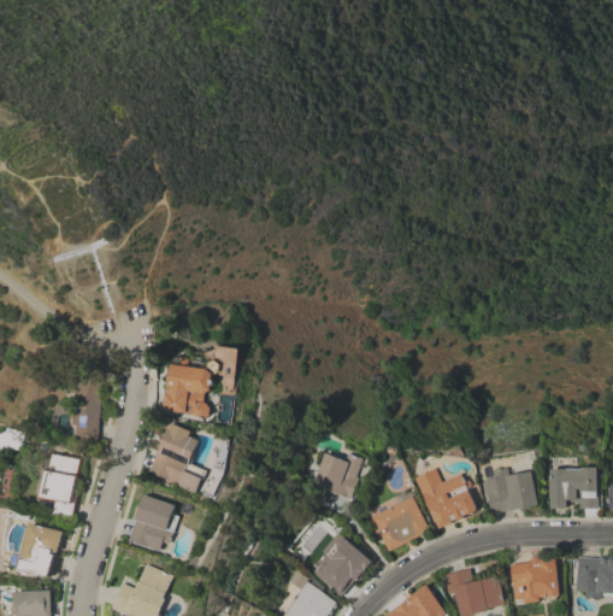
[(178,364),(180,357),(188,358),(187,365),(190,367),(190,364),(193,364),(194,364),(196,365),(196,367),(206,368),(207,362),(213,361),(218,364),(217,370),(212,373),(211,379),(214,380),(213,385),(211,383),(210,389),(205,392),(202,402),(206,402),(210,408),(208,415),(204,418),(196,417),(194,414),(161,409),(164,392),(163,389),(164,387),(164,386),(166,386),(169,363),(178,364)]
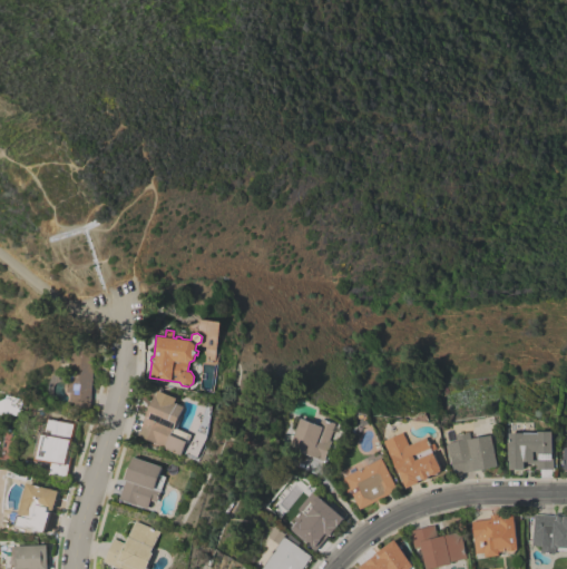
[(69,346),(93,347),(89,409),(70,408),(70,392),(66,392),(69,346)]
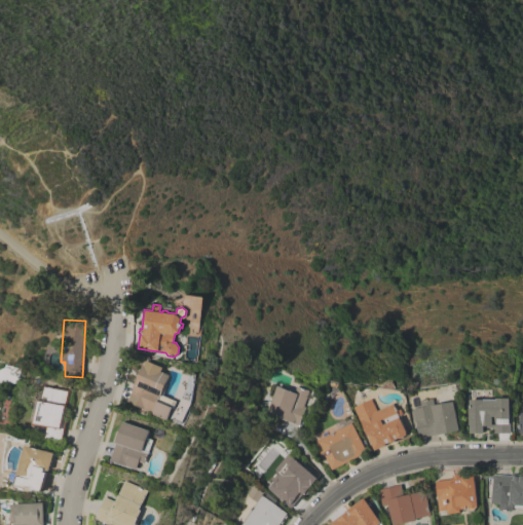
[(169,375),(164,383),(166,384),(162,395),(176,401),(173,408),(172,407),(165,420),(140,409),(141,408),(124,401),(142,364),(169,375)]
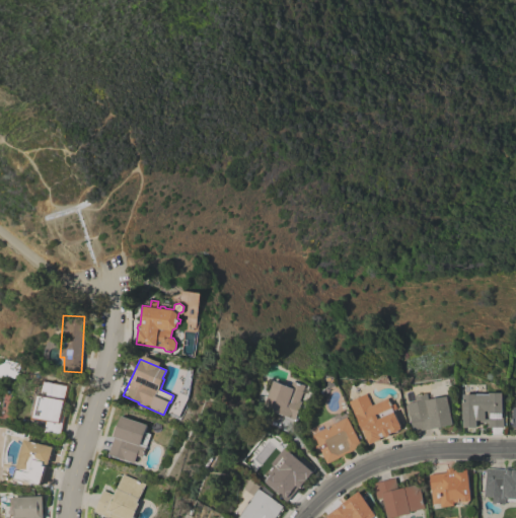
[(44,379),(68,384),(62,413),(65,414),(61,436),(44,432),(47,421),(33,419),(34,414),(32,414),(39,383),(31,382),(33,373),(44,375),(44,379)]
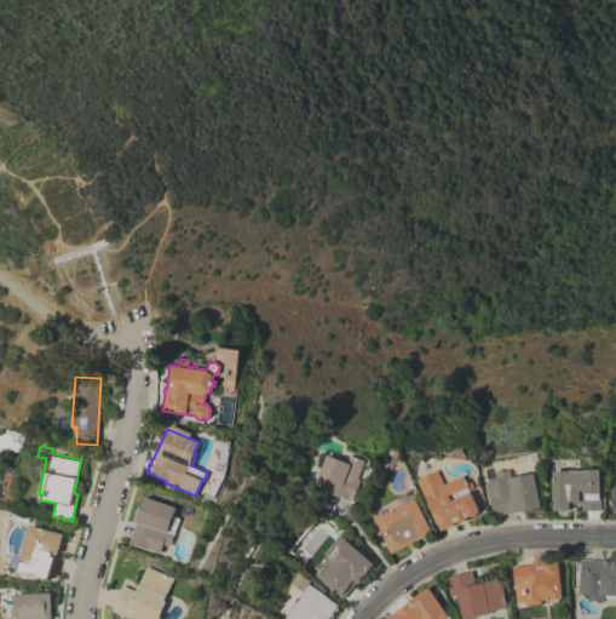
[(323,454),(345,463),(347,454),(363,460),(347,500),(312,487),(323,454)]
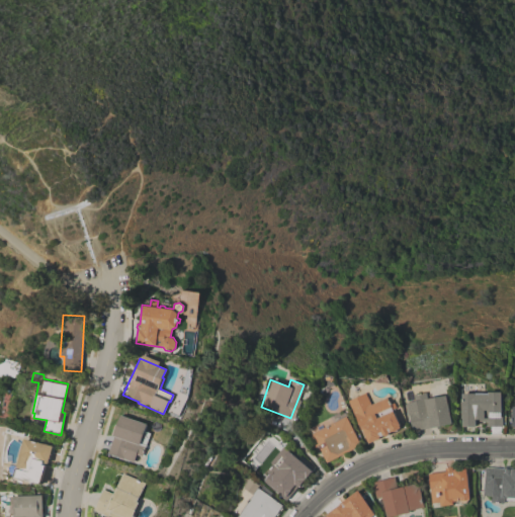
[(451,423),(410,430),(406,402),(414,401),(413,395),(426,392),(427,399),(446,395),(451,423)]
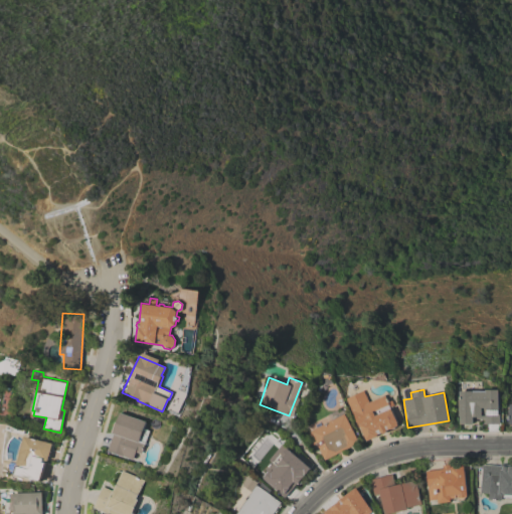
[(485,390),(485,389),(498,389),(498,423),(483,423),(483,418),(472,418),(472,423),(459,423),(459,415),(458,415),(458,398),(459,390),(485,390)]
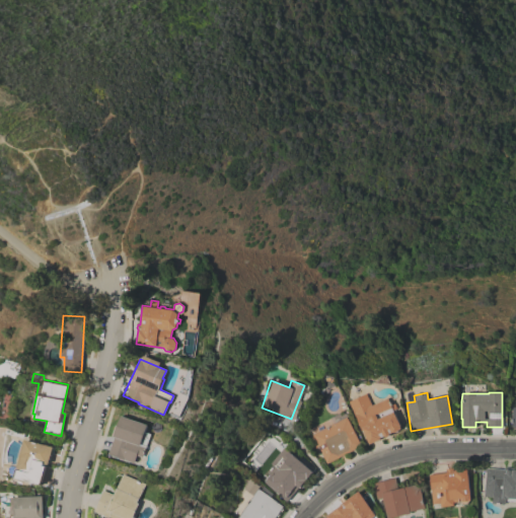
[(366,393),(371,404),(387,397),(390,404),(394,403),(396,408),(392,410),(400,428),(397,430),(396,431),(395,432),(394,432),(392,432),(388,433),(388,435),(387,436),(386,436),(385,437),(384,437),(382,436),(378,437),(379,439),(368,444),(367,441),(366,442),(361,431),(360,431),(354,417),(347,401),(366,393)]
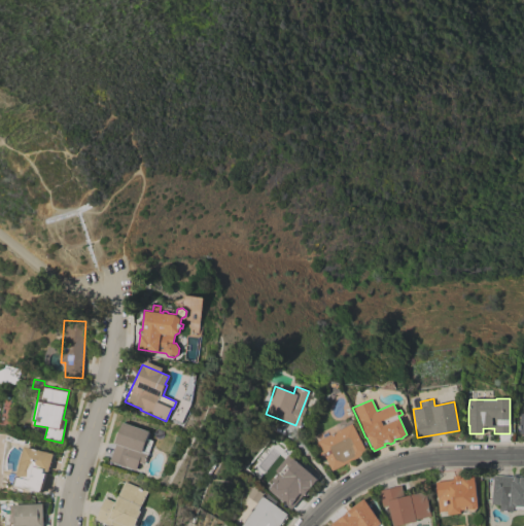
[(523,433),(523,413),(517,413),(515,433),(523,433)]
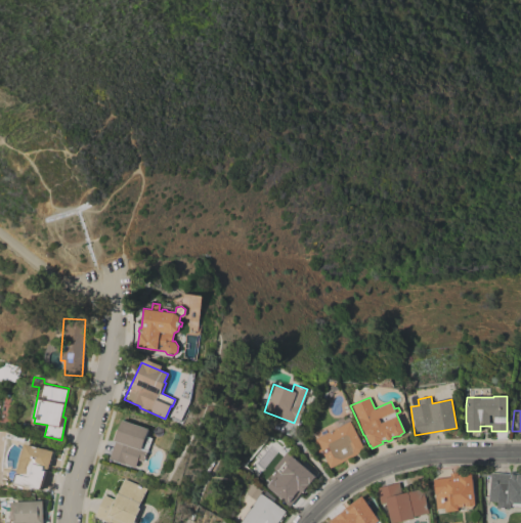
[(363,450),(328,468),(319,450),(316,452),(310,440),(335,428),(332,421),(344,415),(347,421),(348,421),(363,450)]
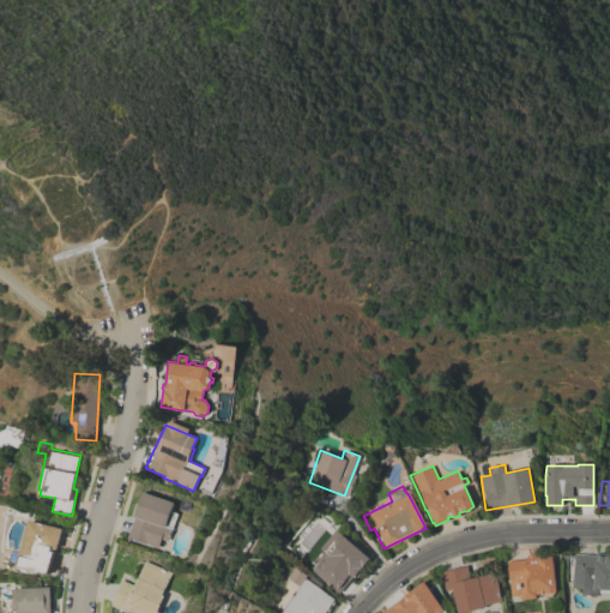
[(173,503),(169,511),(176,514),(168,540),(161,538),(157,547),(126,536),(133,517),(132,517),(142,492),(173,503)]
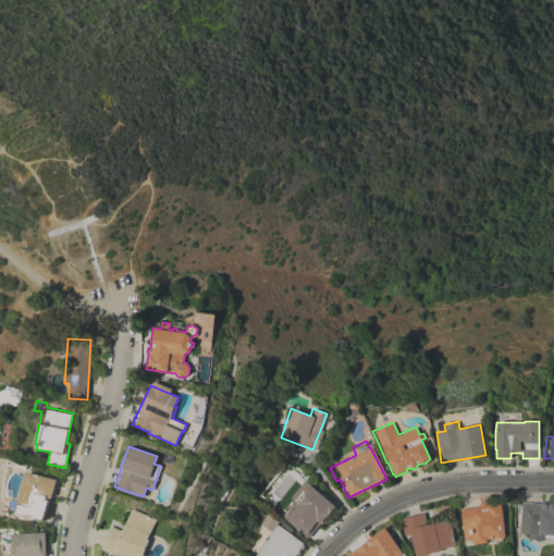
[(13,460),(28,465),(26,470),(12,466),(13,460)]
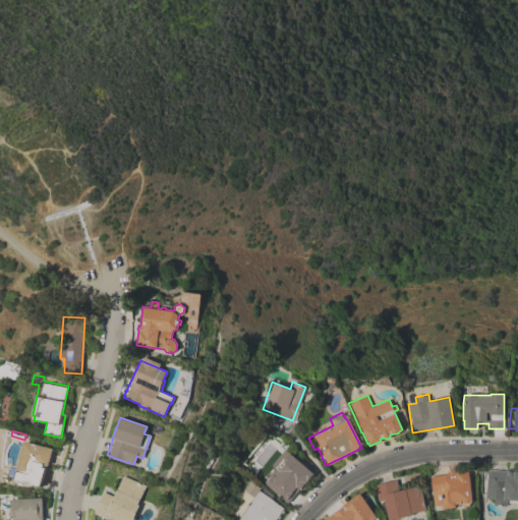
[(53,449),(48,466),(44,465),(43,467),(48,468),(43,486),(29,482),(30,475),(17,472),(21,458),(20,458),(25,441),(53,449)]
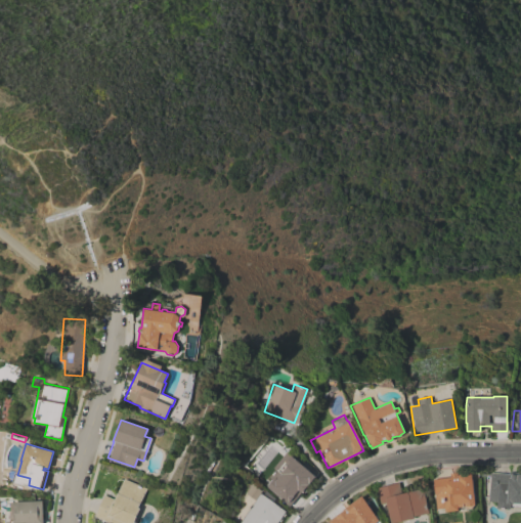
[(314,475),(300,492),(288,506),(258,481),(263,476),(266,479),(275,468),(280,472),(293,456),(314,475)]
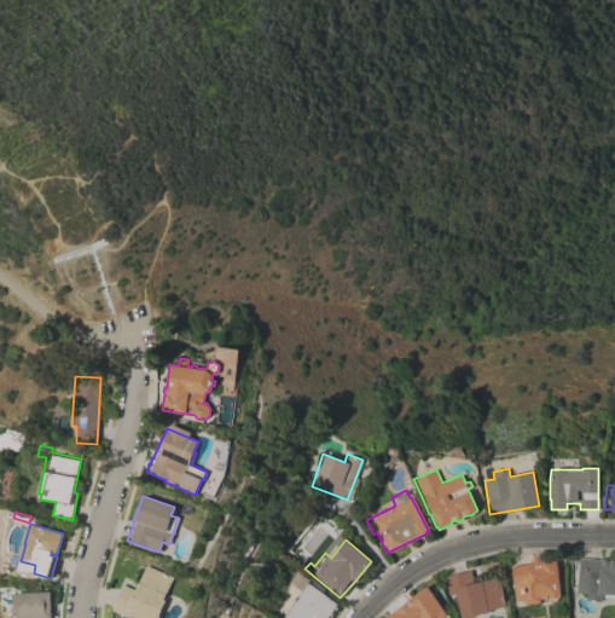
[(531,564),(529,559),(539,558),(539,560),(549,559),(550,560),(556,559),(561,596),(558,596),(556,601),(550,601),(546,599),(539,599),(540,602),(524,605),(523,600),(514,601),(510,566),(531,564)]
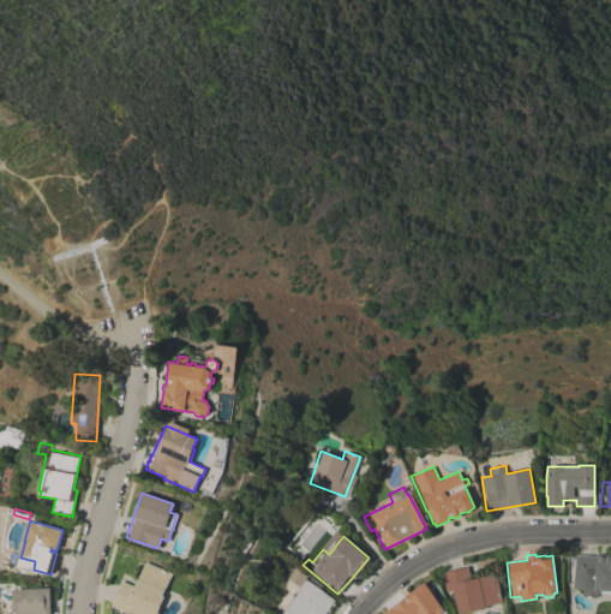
[(573,554),(595,555),(595,554),(610,554),(610,595),(599,594),(599,592),(597,592),(597,597),(581,596),(581,589),(571,589),(573,554)]
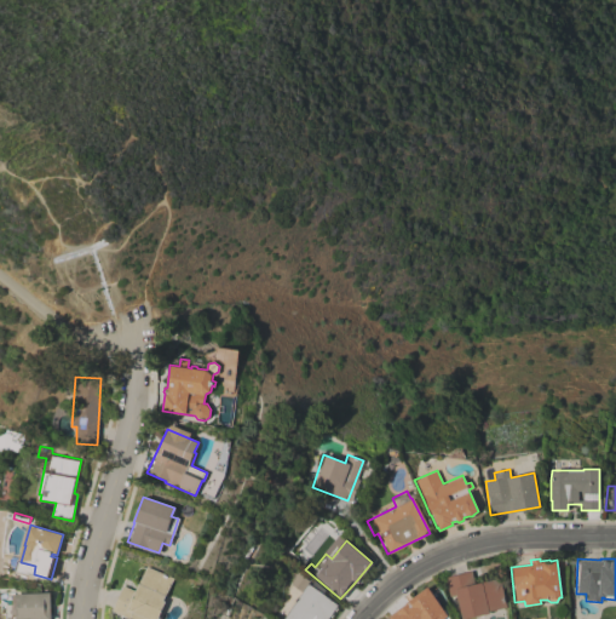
[(172,578),(162,601),(165,601),(157,618),(134,618),(130,617),(128,618),(110,611),(121,585),(134,591),(144,566),(172,578)]
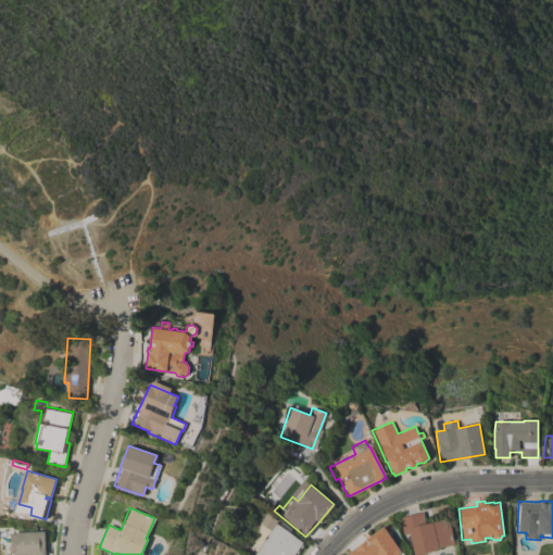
[(423,512),(425,524),(448,518),(454,544),(439,547),(439,550),(417,554),(413,554),(409,533),(403,534),(399,517),(423,512)]
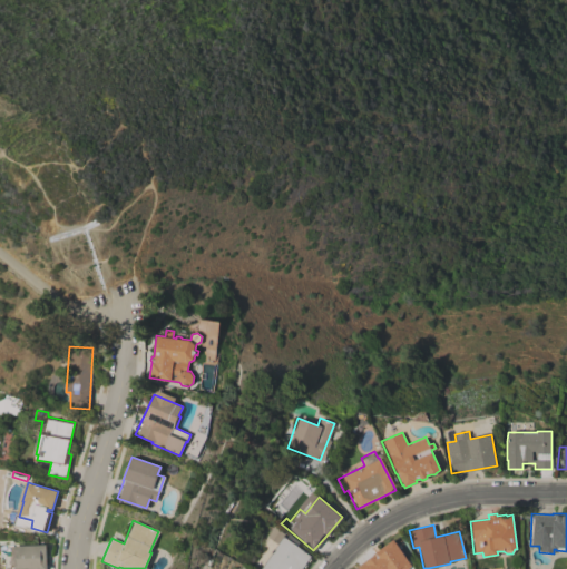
[(256,568),(282,535),(311,556),(309,558),(310,559),(306,562),(306,561),(304,565),(305,565),(303,568),(302,568),(301,568),(256,568)]
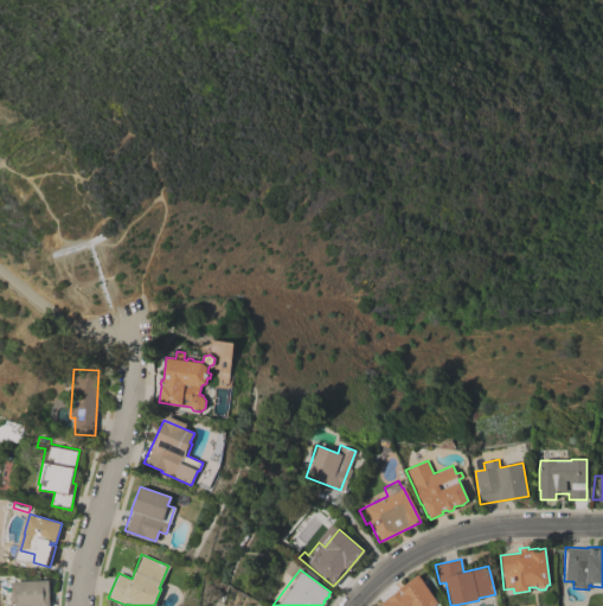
[(417,574),(437,601),(441,605),(380,605),(378,603),(417,574)]
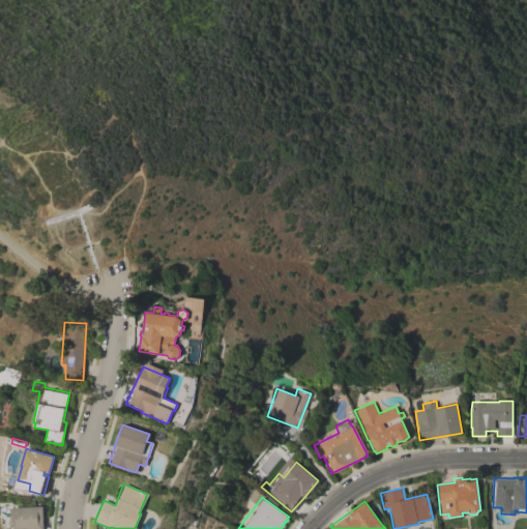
[(7,528),(7,527),(12,527),(12,507),(42,506),(44,528),(7,528)]
